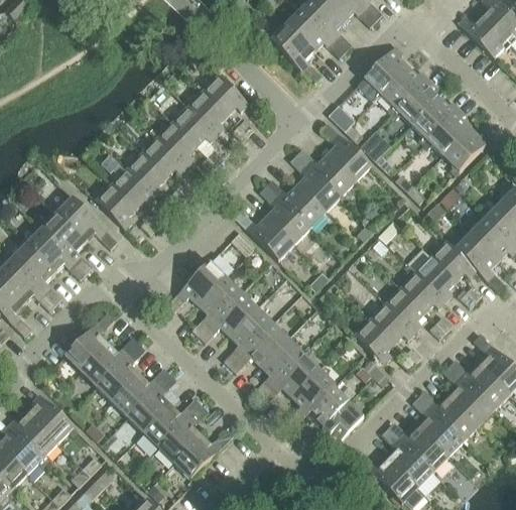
[(15,2),(6,10),(14,17),(27,5),(23,0),(15,2)]
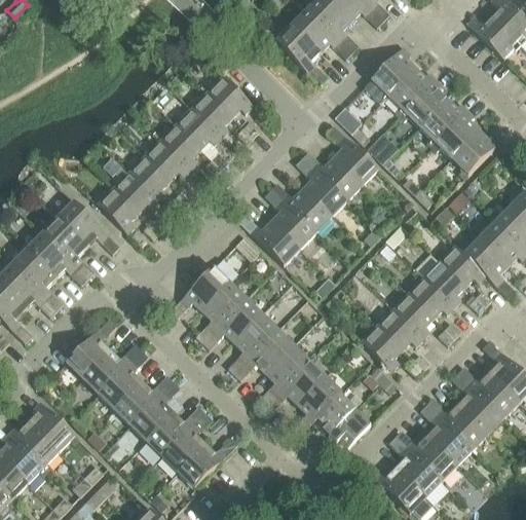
[(315,0),(307,9),(351,52),(359,46),(342,30),(351,21),(329,0),(315,0)]
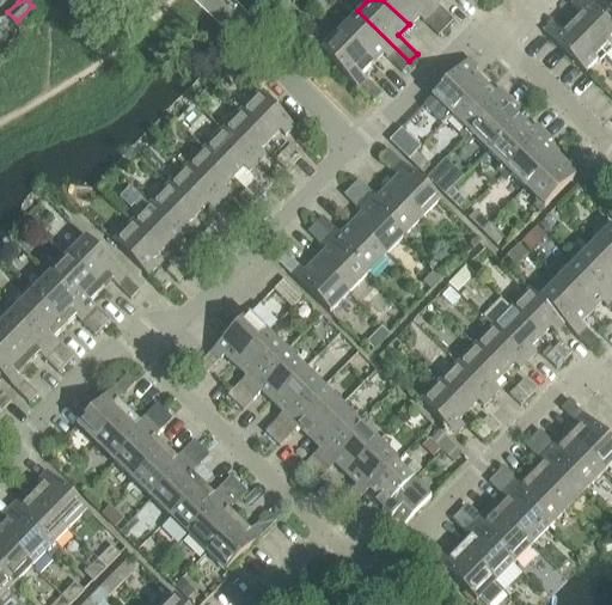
[(383,0),(409,24),(420,13),(438,31),(446,24),(420,0),(383,0)]
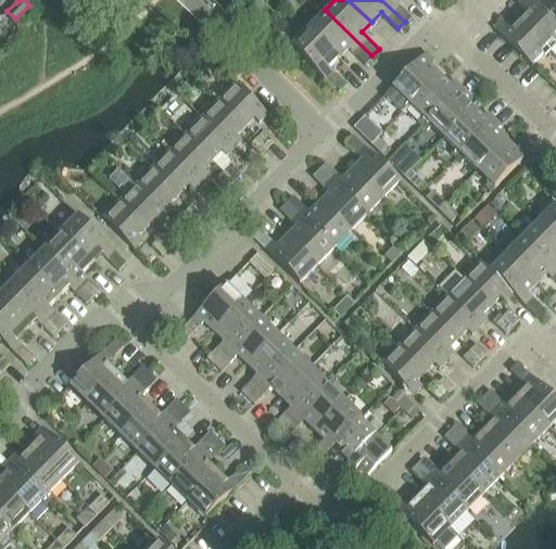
[(381,0),(405,22),(412,15),(396,0),(381,0)]
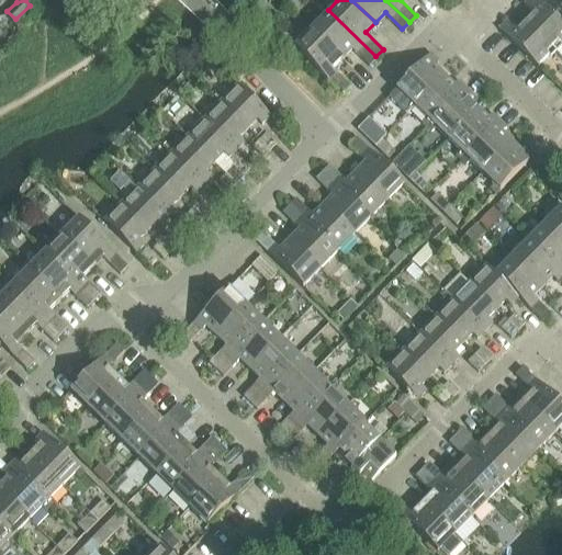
[(524,0),(538,13),(529,22),(554,46),(561,37),(561,22),(542,2),(540,0),(524,0)]
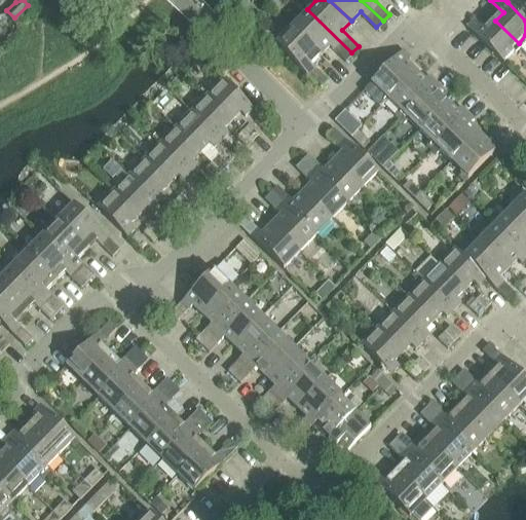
[(525,21),(525,7),(518,0),(510,0),(508,2),(525,21)]
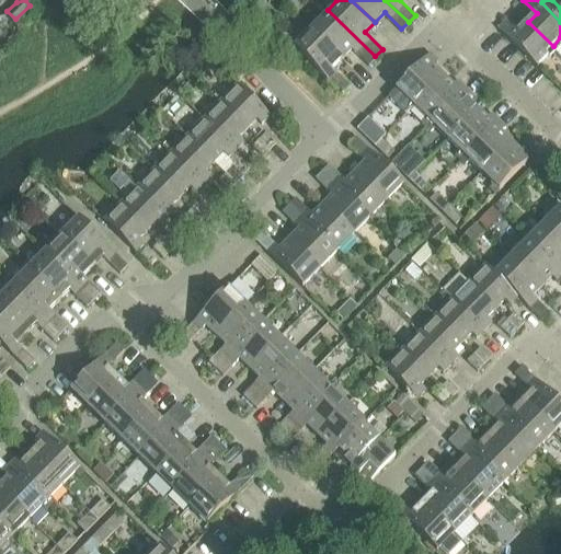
[(328,10),(311,26),(342,56),(352,46),(368,62),(375,56),(328,10)]
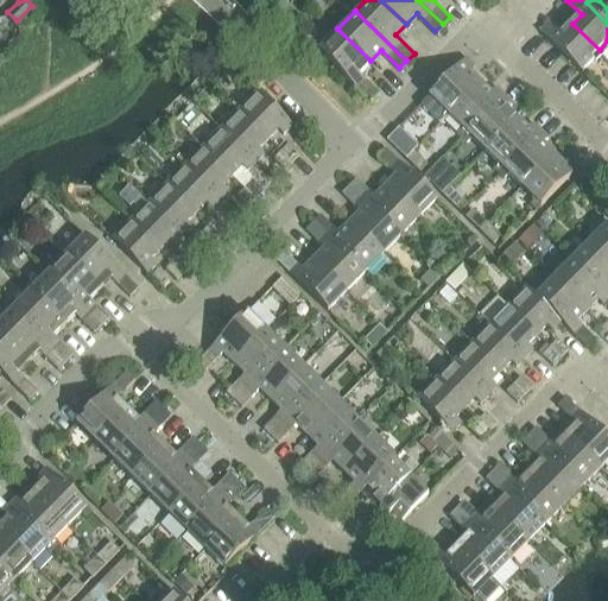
[(540,25),(539,27),(582,69),(600,50),(572,24),(563,33),(548,18),(540,26),(540,25)]
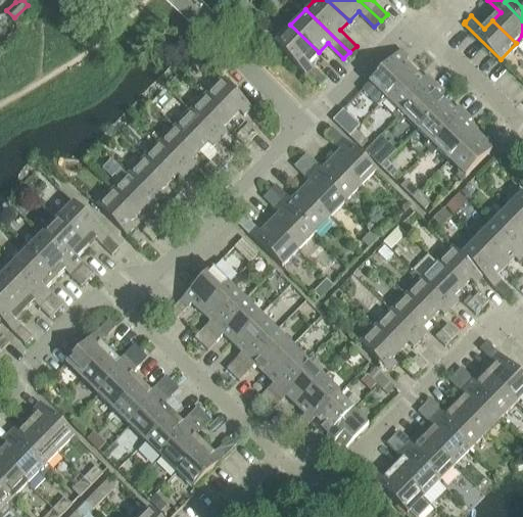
[(290,25),(274,41),(319,85),(326,77),(310,61),(319,52),(290,25)]
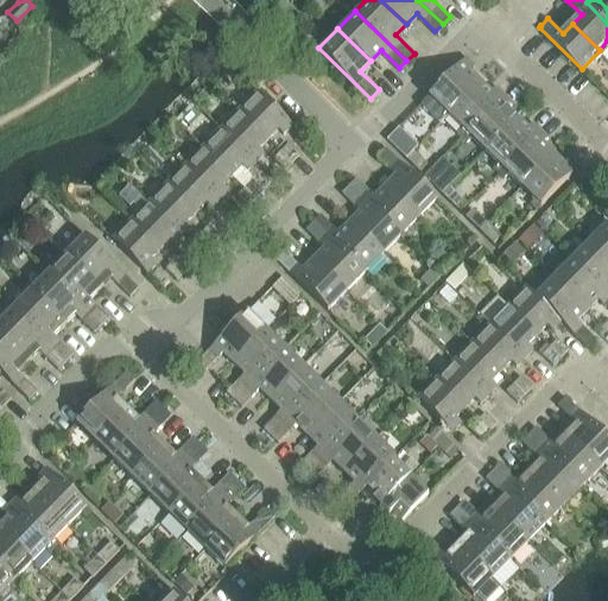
[(466,55),(420,101),(441,120),(449,112),(448,112),(480,78),(469,68),(474,63),(466,55)]
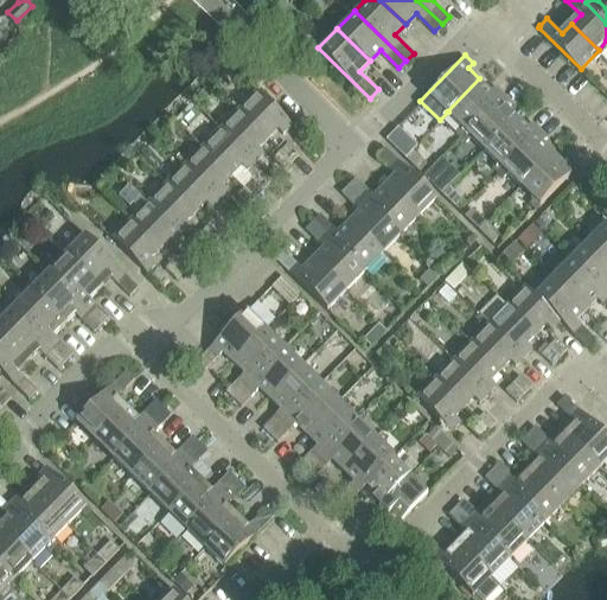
[(448,112),(460,125),(455,129),(461,134),(503,91),(496,84),(490,89),(479,78),(447,112),(448,112)]
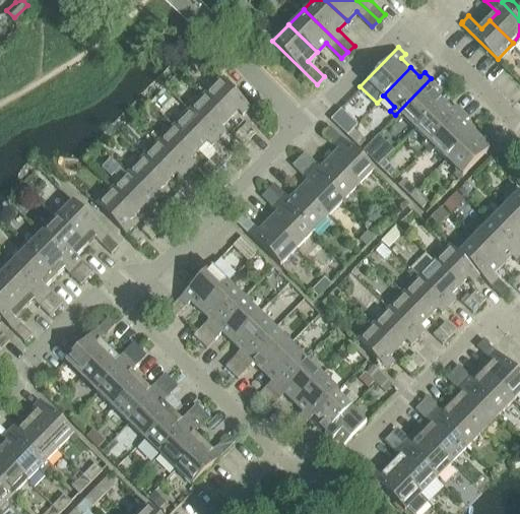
[(204,91),(230,116),(238,108),(242,112),(250,104),(220,75),(204,91)]
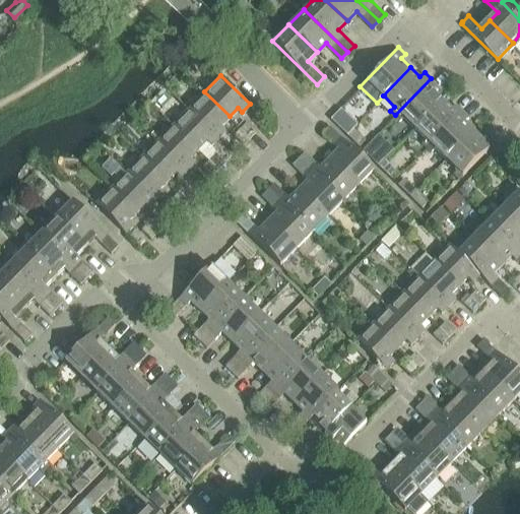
[(442,98),(433,88),(437,84),(431,78),(395,115),(399,119),(403,115),(414,126),(442,98)]
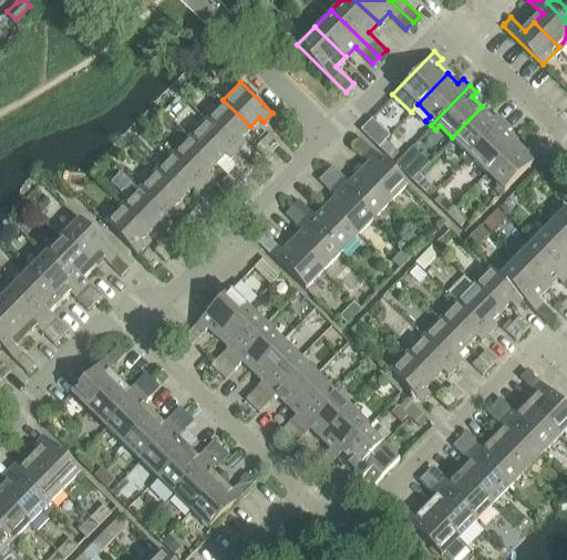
[(223,100),(206,116),(238,148),(246,141),(241,135),(250,126),(223,100)]
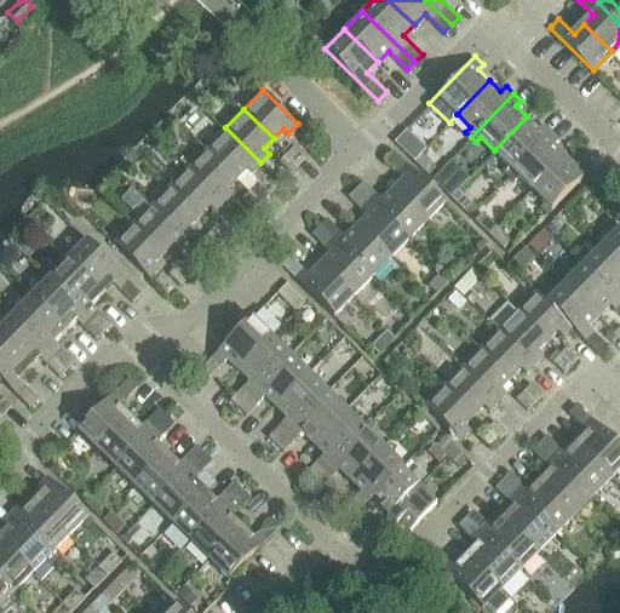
[(507,164),(503,168),(507,173),(551,130),(544,122),(538,127),(527,116),(494,150),(507,164)]
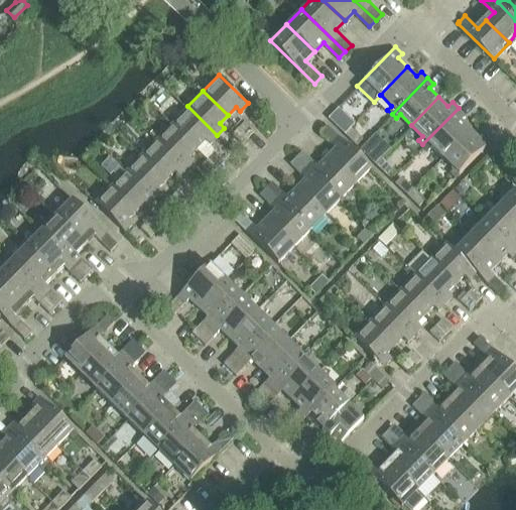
[(339,105),(329,115),(345,131),(351,125),(355,121),(339,105)]
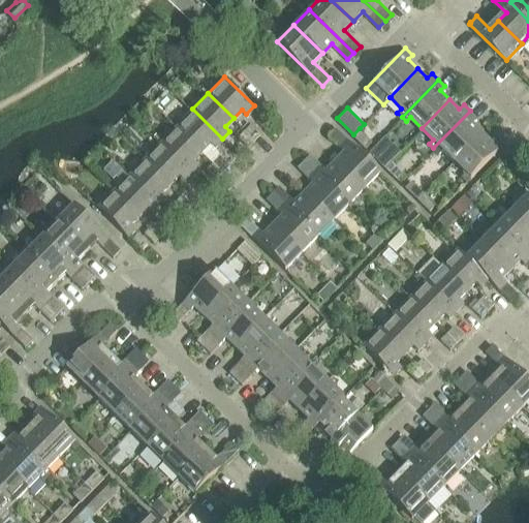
[(192,109),(177,125),(203,150),(211,142),(215,146),(222,139),(192,109)]
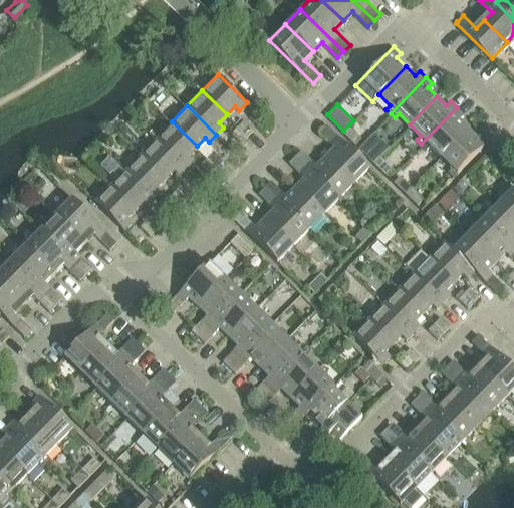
[(468,128),(459,118),(463,113),(457,107),(421,144),(426,148),(430,144),(441,155),(468,128)]
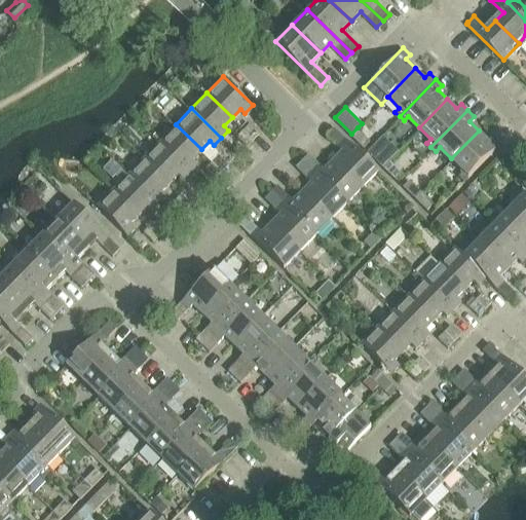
[(250,121),(242,127),(253,137),(259,131),(250,121)]
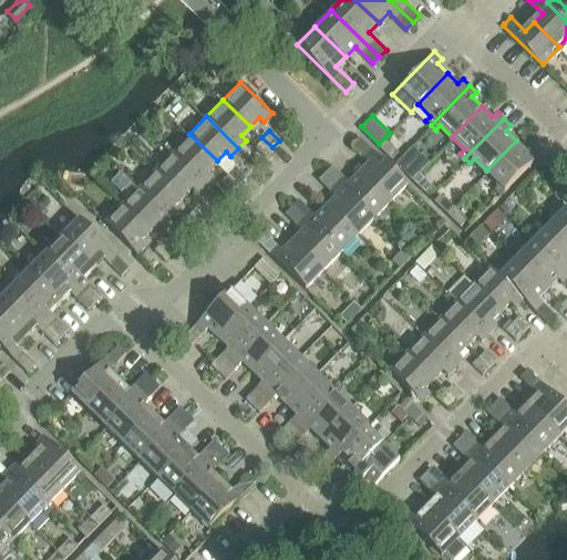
[(213,175),(208,169),(217,161),(189,134),(172,151),(205,183),(213,175)]
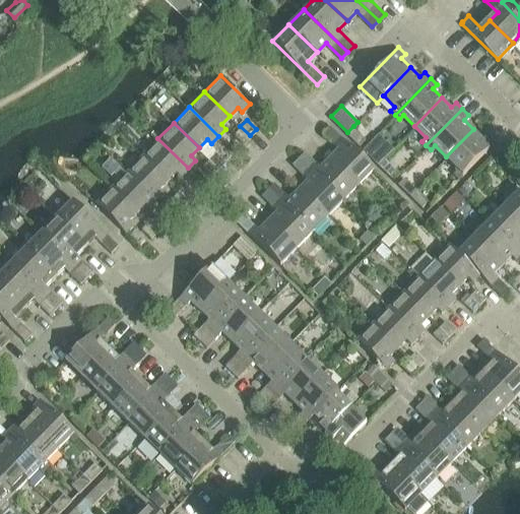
[(338,146),(330,155),(358,183),(374,167),(330,124),(323,131),(338,146)]
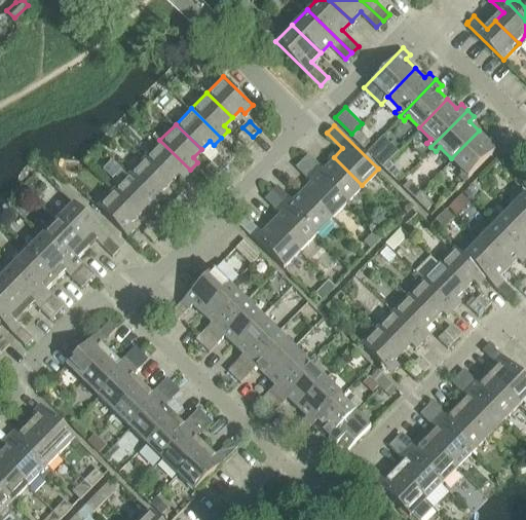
[(242,127),(236,135),(246,144),(253,137),(242,127)]
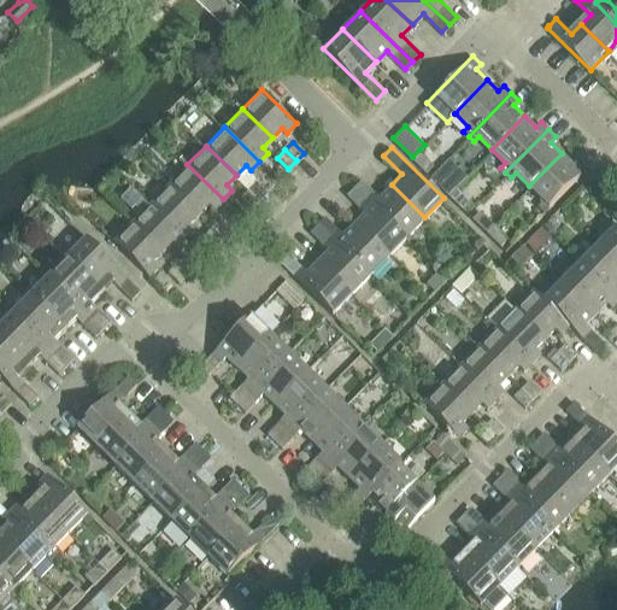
[(419,150),(412,157),(425,171),(433,163),(419,150)]
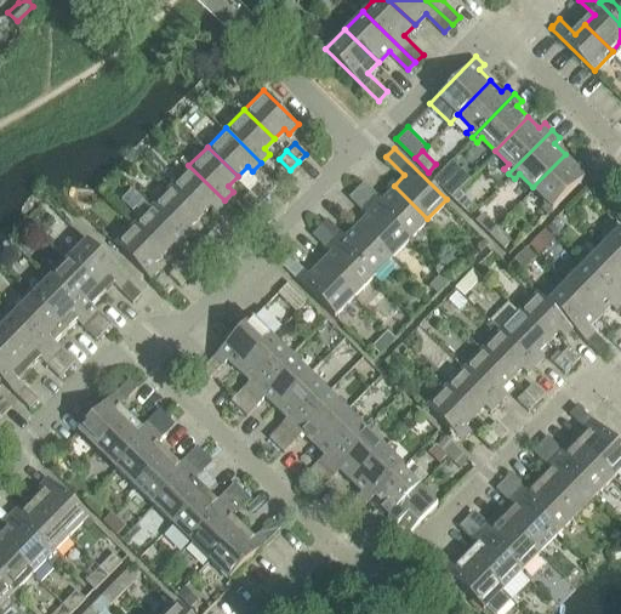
[(533,187),(546,200),(541,205),(547,211),(591,168),(581,159),(576,164),(565,154),(533,187)]
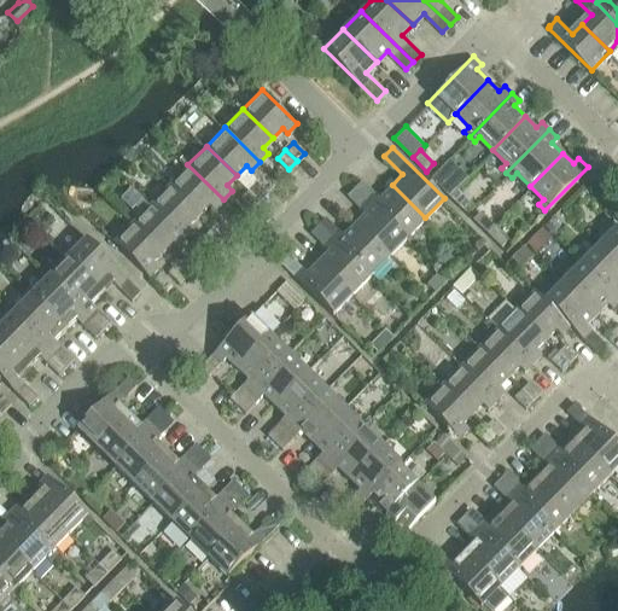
[(187,164),(169,184),(199,213),(210,203),(215,208),(223,199),(187,164)]
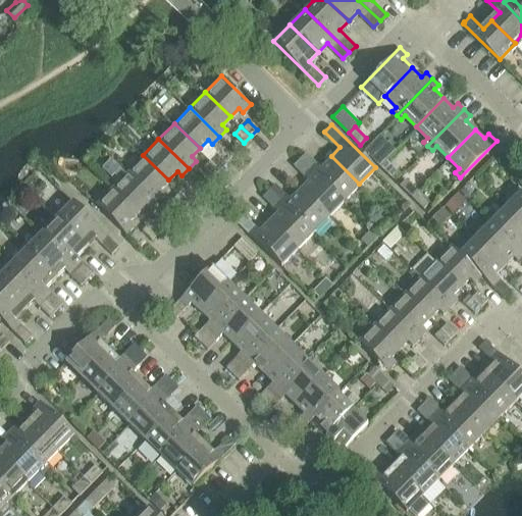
[(374,146),(368,152),(379,163),(386,157),(374,146)]
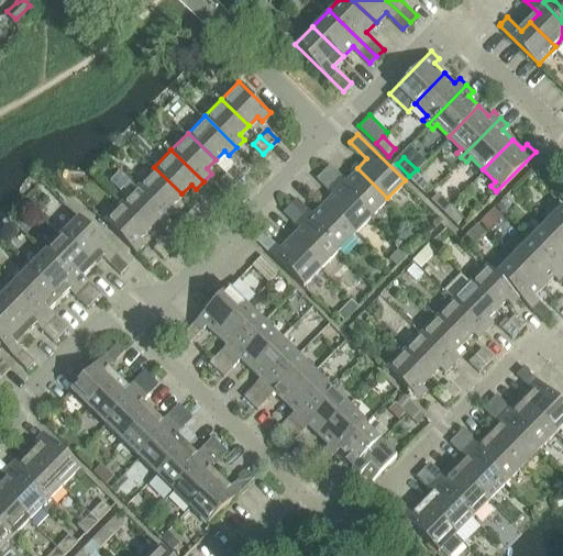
[(330,162),(323,169),(371,215),(387,198),(357,168),(348,179),(330,162)]
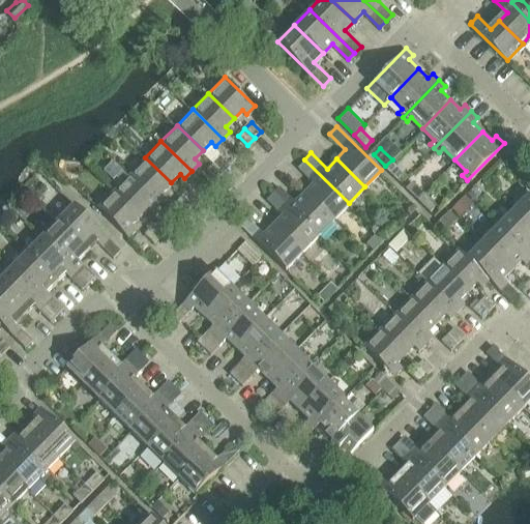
[(221,154),(213,161),(224,170),(230,164),(221,154)]
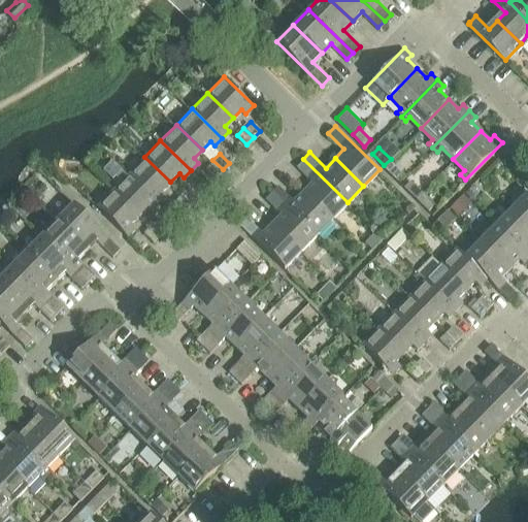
[(144,157),(129,172),(159,202),(167,194),(162,190),(170,182),(144,157)]
